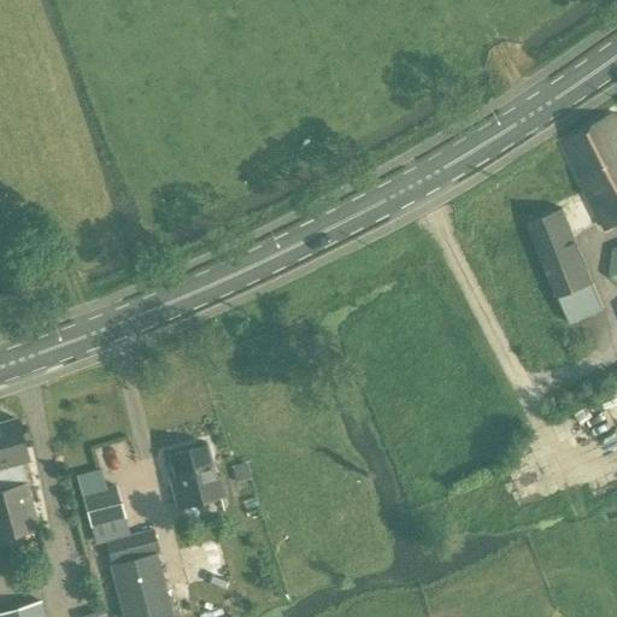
[(616,222),(616,116),(616,113),(560,142),(606,228),(616,222)]
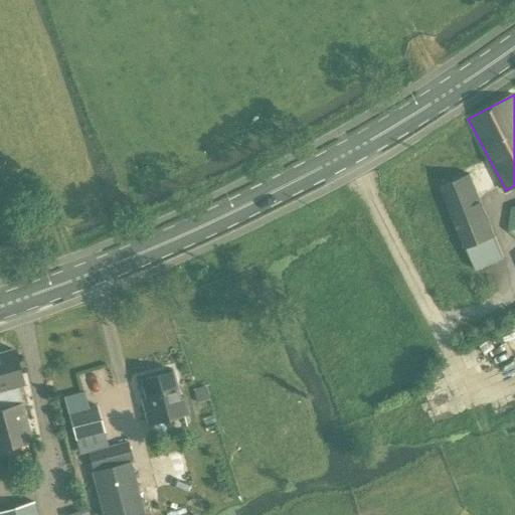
[(469,175),(439,187),(473,267),(502,253),(469,175)]
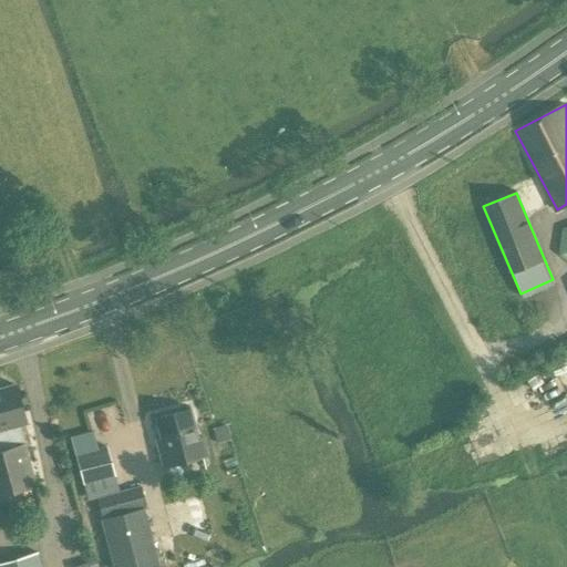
[(23,446),(30,444),(14,385),(0,389),(0,494),(33,485),(23,446)]
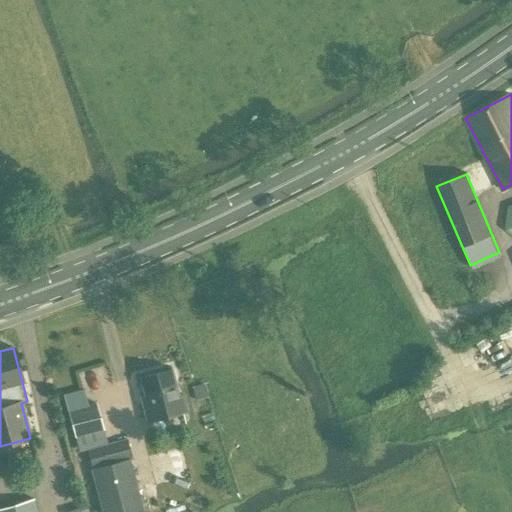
[(141,397),(147,422),(187,412),(183,393),(178,394),(171,369),(140,377),(145,396),(141,397)]
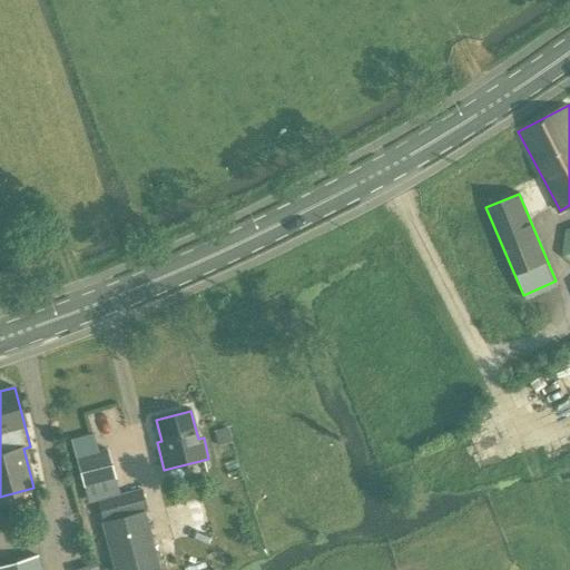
[(218,445),(233,442),(228,428),(214,431),(218,445)]
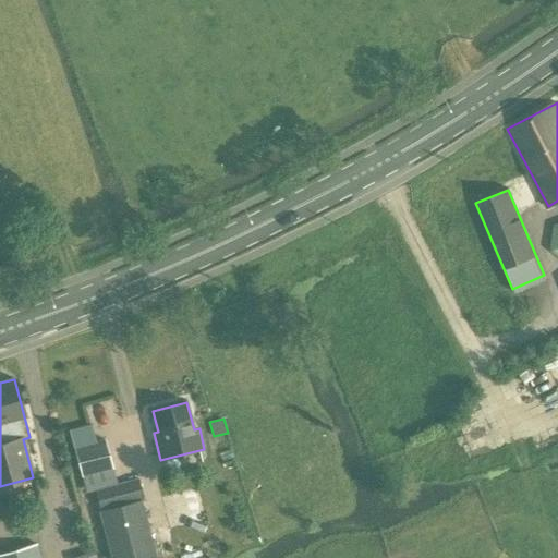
[(110,557),(155,557),(152,543),(137,478),(116,484),(105,439),(96,441),(92,425),(74,428),(79,447),(75,448),(86,493),(94,492),(96,499),(110,557)]
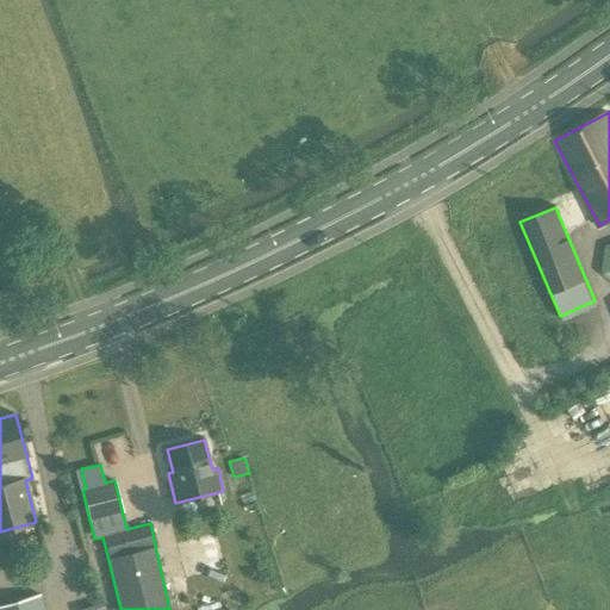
[(44,609),(41,596),(0,607),(0,609),(44,609)]
